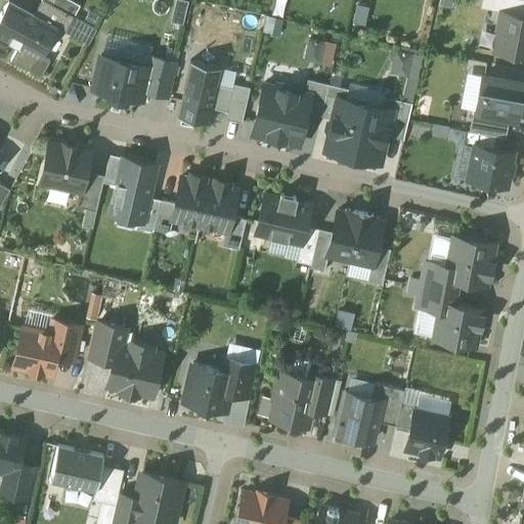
[(8,0),(7,0),(0,13),(0,35),(41,57),(57,28),(58,27),(34,13),(8,0)]
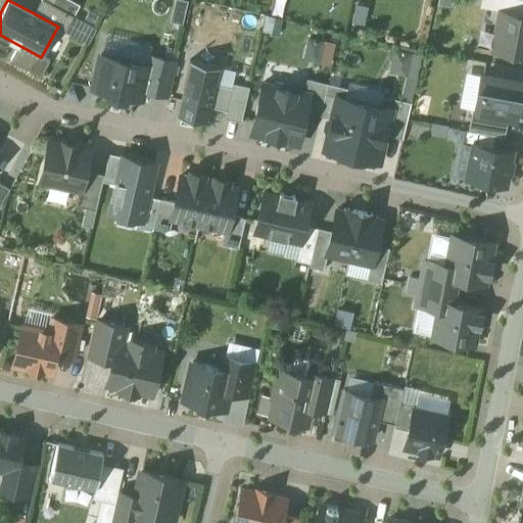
[(45,0),(41,0),(34,13),(58,27),(57,28),(65,32),(74,15),(51,3),(45,0)]
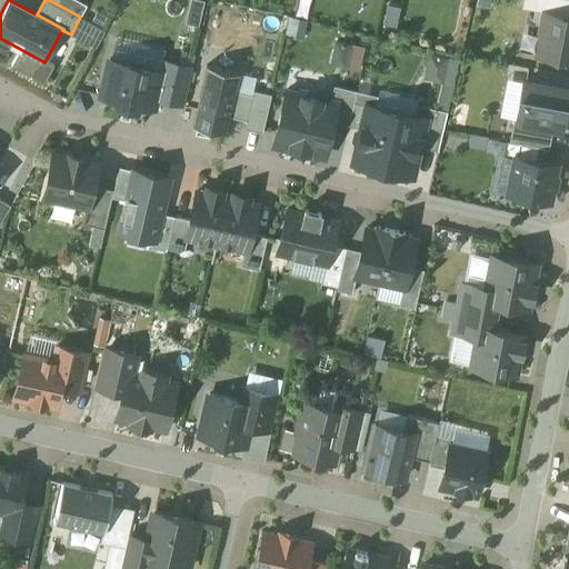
[(568,17),(545,12),(537,56),(568,61),(568,17)]
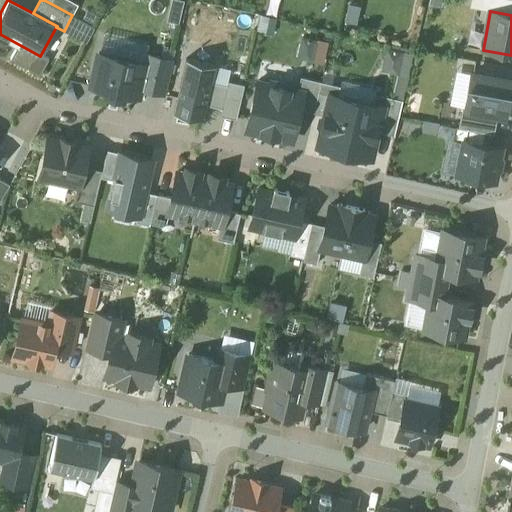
[(99,53),(91,85),(107,89),(106,93),(122,97),(123,93),(138,96),(140,89),(145,63),(144,63),(130,59),(131,56),(115,52),(114,57),(99,53)]
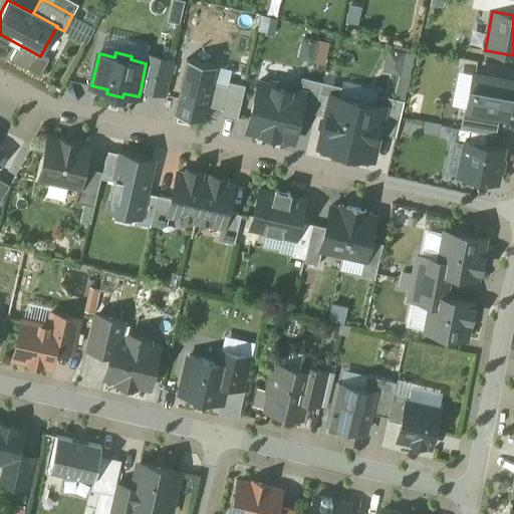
[(146,63),(141,89),(166,94),(174,59),(147,53),(145,63),(146,63)]
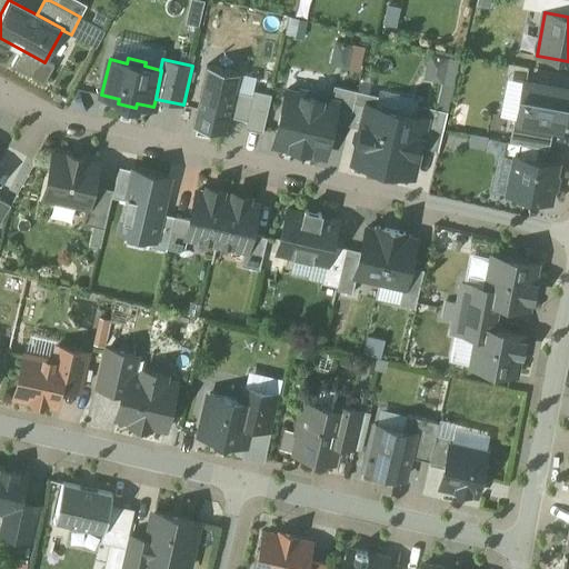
[(207,65),(192,126),(225,133),(229,116),(246,120),(252,95),(235,90),(239,72),(207,65)]
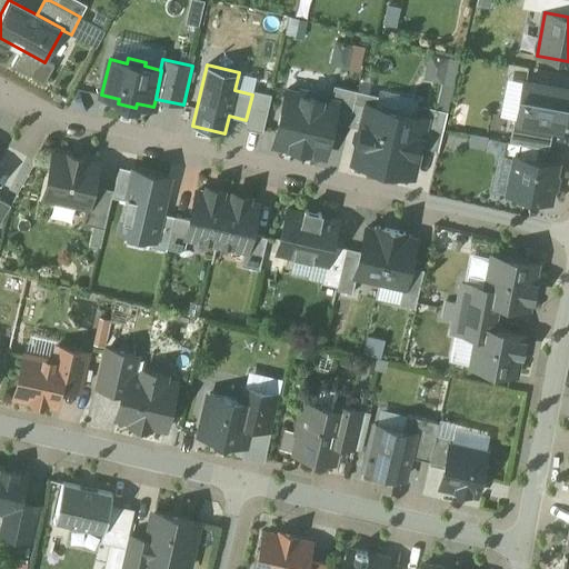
[(513,117),(557,125),(563,89),(520,81),(513,117)]
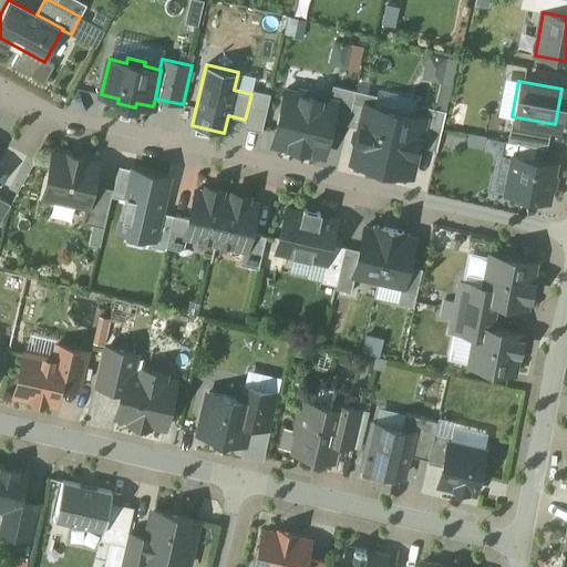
[(333,84),(329,101),(336,102),(331,121),(348,125),(352,103),(356,90),(333,84)]
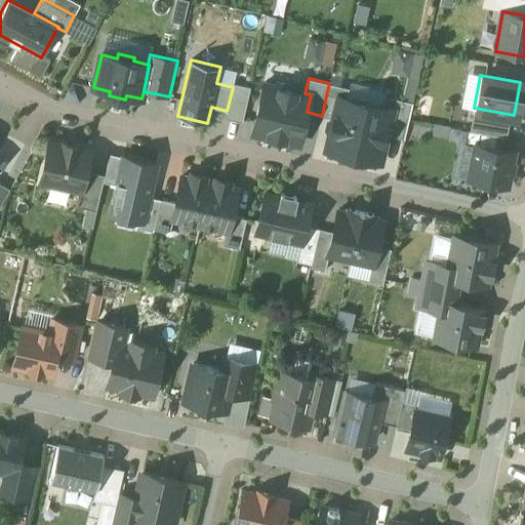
[(227,111),(226,118),(242,122),(250,86),(234,82),(233,87),(227,111)]
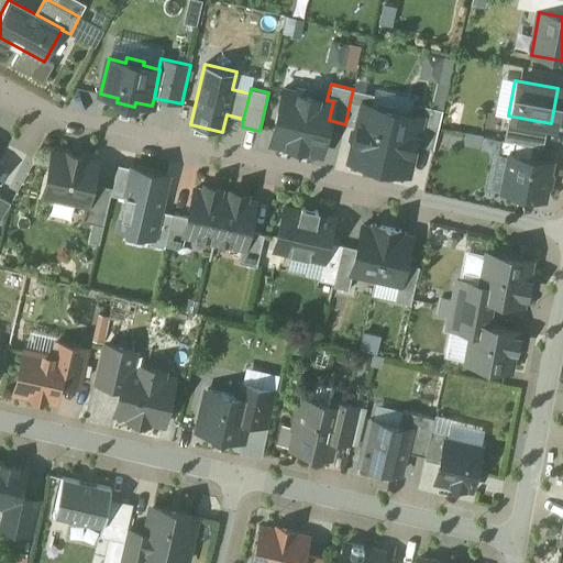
[(283,89),(271,143),(321,155),(329,120),(333,101),(327,100),(318,98),(319,94),(296,88),(295,92),(283,89)]
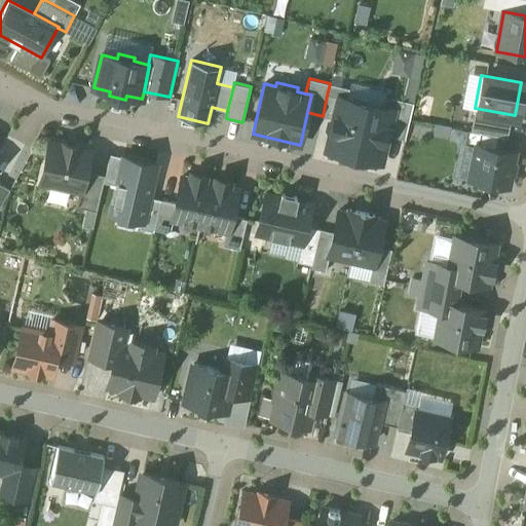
[(339,97),(346,99),(348,87),(330,83),(327,96),(339,99),(339,97)]
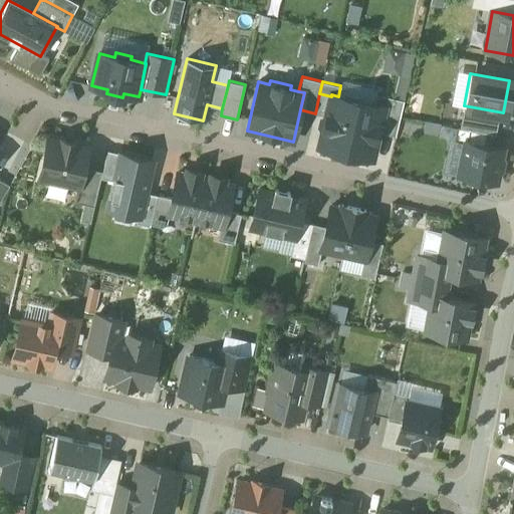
[(331,96),(319,93),(315,113),(326,115),(331,96)]
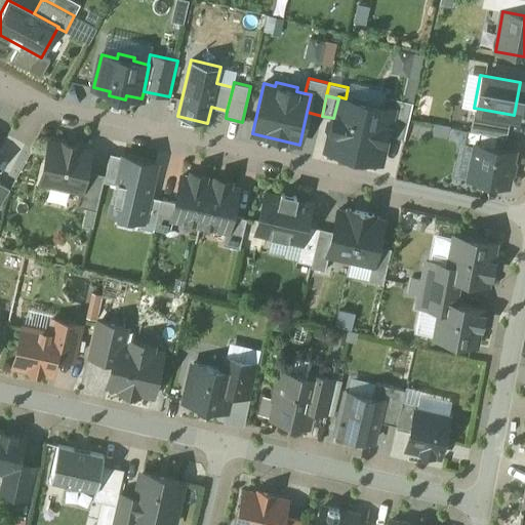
[(333,118),(326,151),(379,163),(387,135),(393,109),(382,107),(346,98),(338,96),(338,98),(333,118)]
